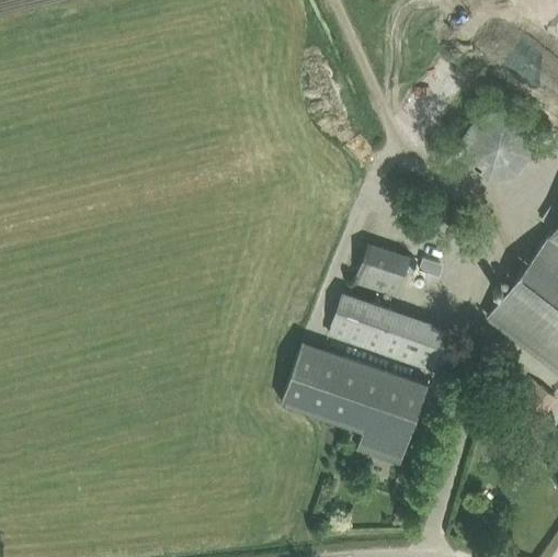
[(466,135),(467,149),(469,161),(490,179),(502,178),(517,175),(526,166),(535,155),(534,141),(532,127),(522,118),(510,110),(497,111),(482,113),(473,125),(466,135)]
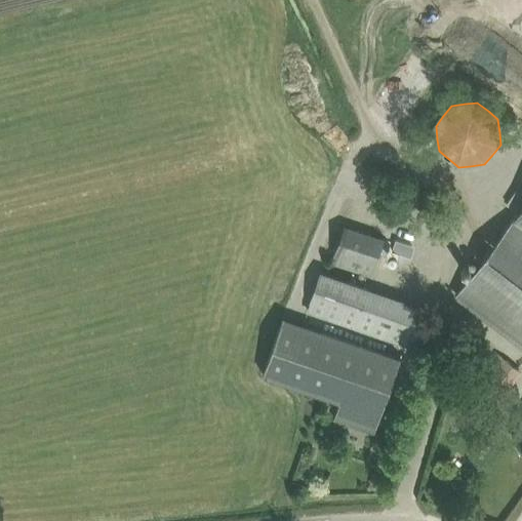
[(521,218),(460,295),(521,343),(521,431),(515,440),(521,445),(521,218)]
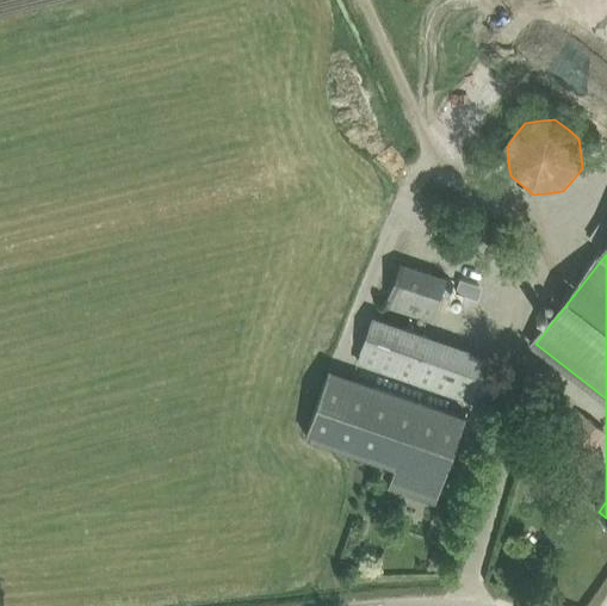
[(386,310),(433,326),(450,278),(403,264),(386,310)]
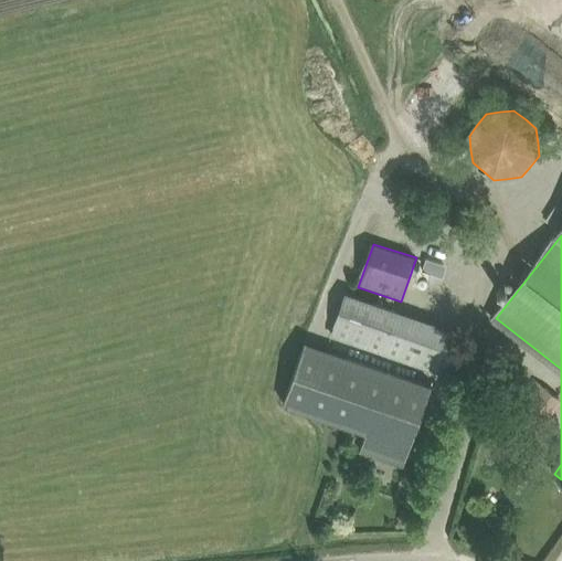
[(383,357),(398,311),(346,294),(330,338),(383,357)]
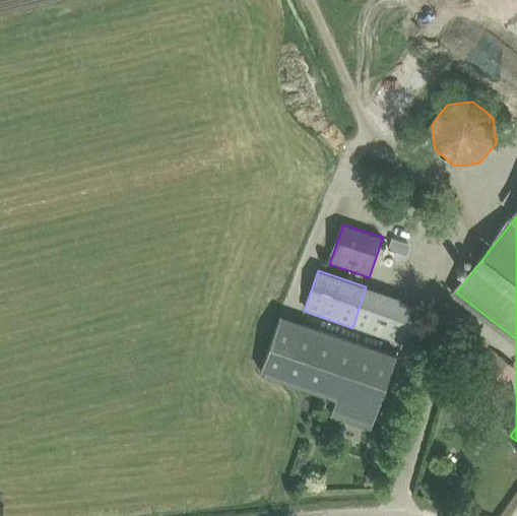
[(413,349),(427,308),(411,303),(398,343),(413,349)]
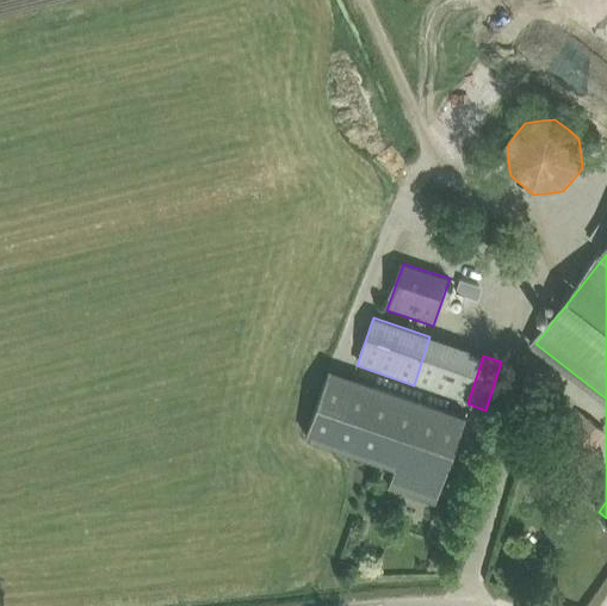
[(388,490),(434,507),(465,420),(328,372),(304,439),(395,471),(388,490)]
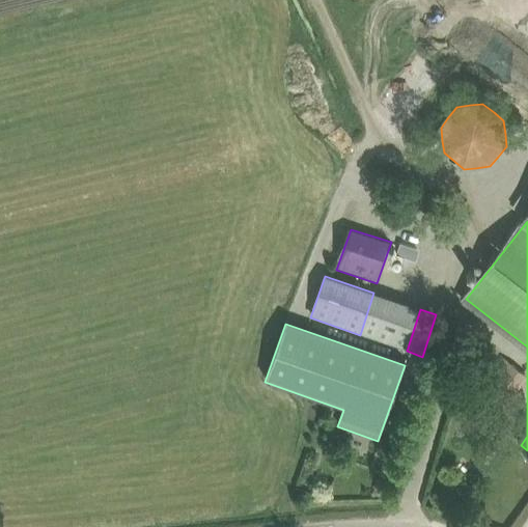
[(505,378),(495,390),(509,403),(521,388),(523,390),(527,384),(527,378),(506,360),(498,371),(505,378)]
